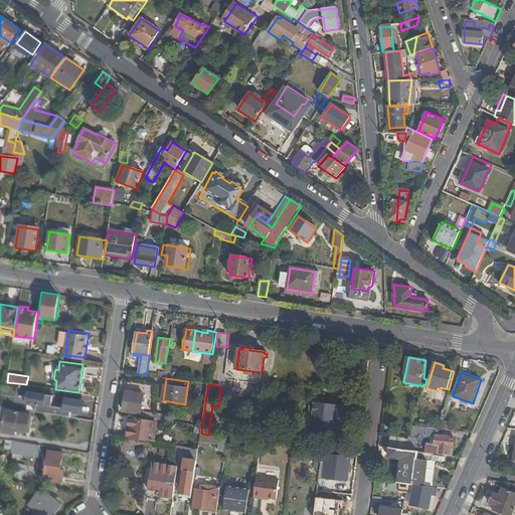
[(34,411),(70,416),(71,411),(77,412),(79,396),(65,394),(65,400),(57,399),(57,392),(37,389),(34,411)]
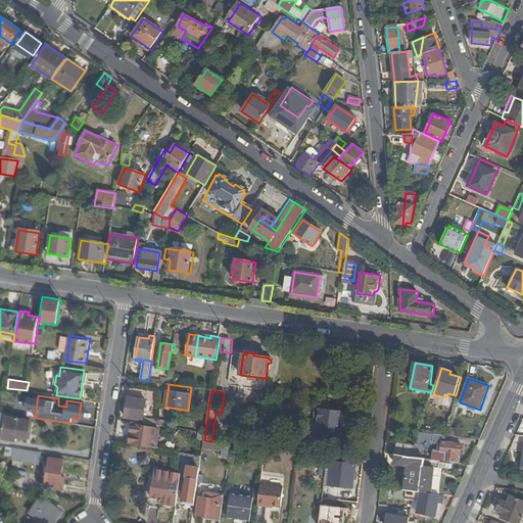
[(142,420),(142,423),(154,425),(154,420),(143,418),(145,399),(129,397),(126,418),(142,420)]
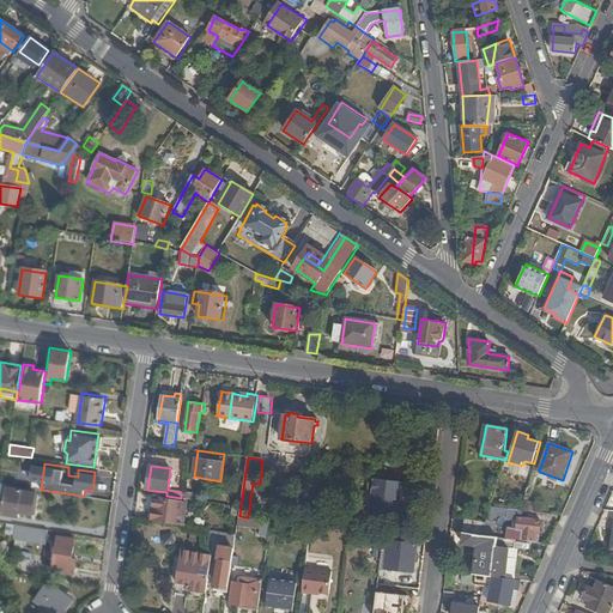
[(401,498),(402,484),(375,479),(370,515),(402,520),(405,504),(399,504),(399,497),(401,498)]
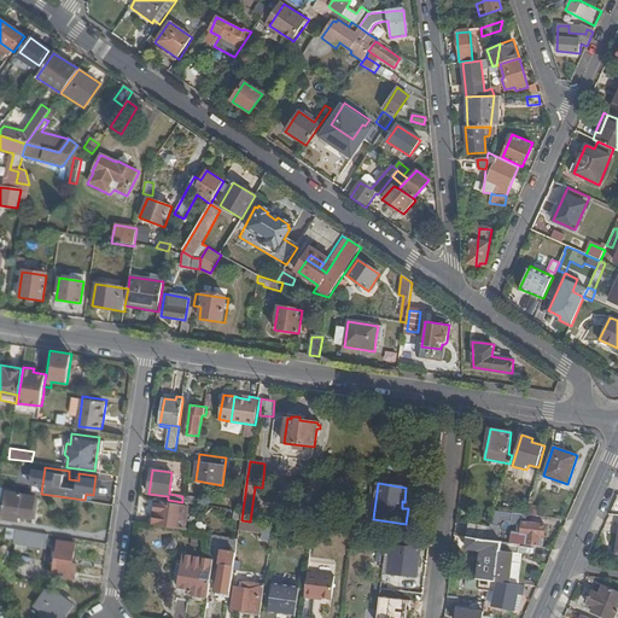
[(4,517),(23,519),(23,514),(33,516),(35,497),(23,496),(24,494),(7,491),(4,517)]
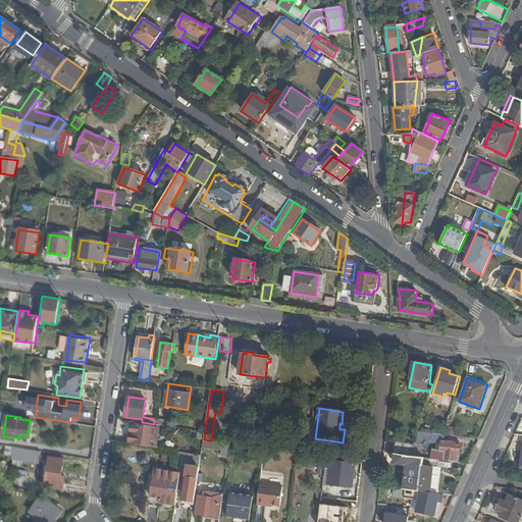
[(132,423),(128,444),(147,447),(156,449),(158,427),(149,426),(132,423)]
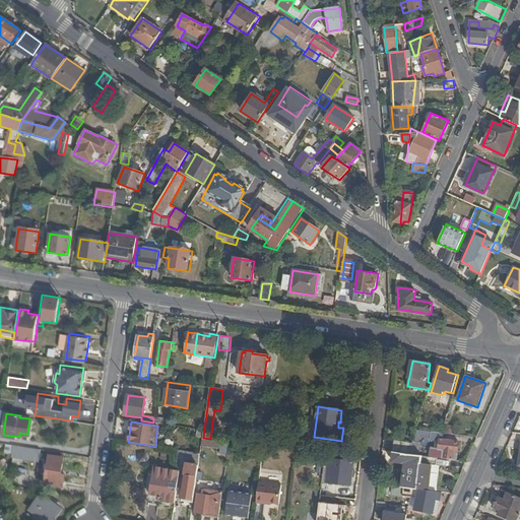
[(443,433),(442,433),(416,429),(412,444),(408,454),(415,455),(420,437),(440,439),(442,439),(443,433)]
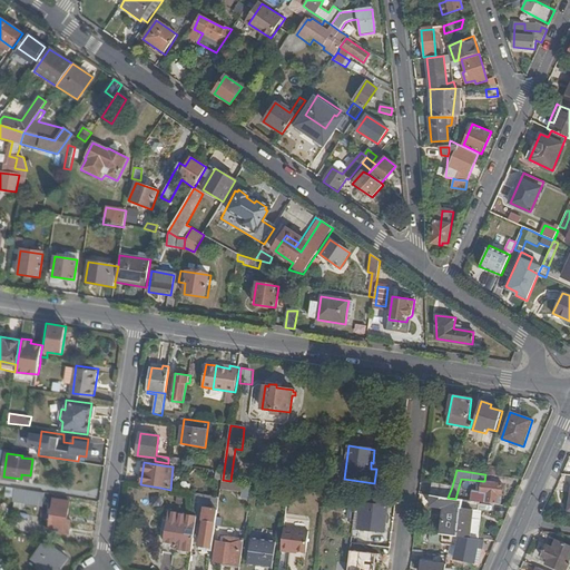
[(223,480),(222,489),(242,491),(242,498),(251,499),(253,484),(249,484),(233,481),(231,481),(223,480)]
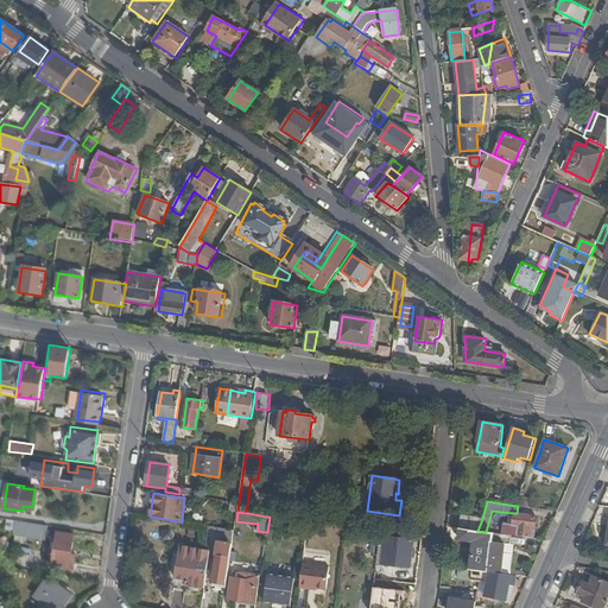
[(537,515),(517,513),(514,513),(512,525),(505,525),(504,534),(511,536),(531,538),(532,529),(534,529),(537,515)]
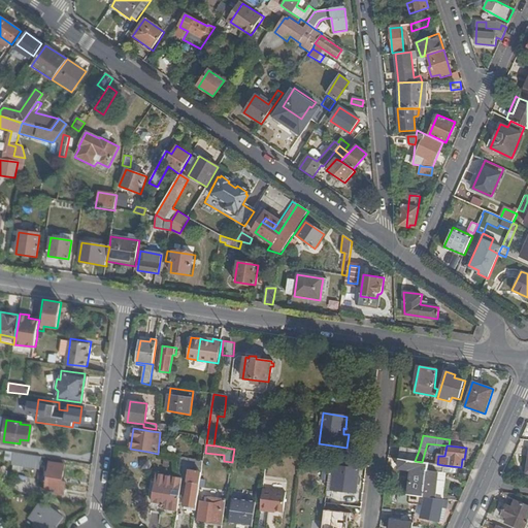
[(401,447),(399,459),(404,460),(415,461),(419,451),(401,447)]
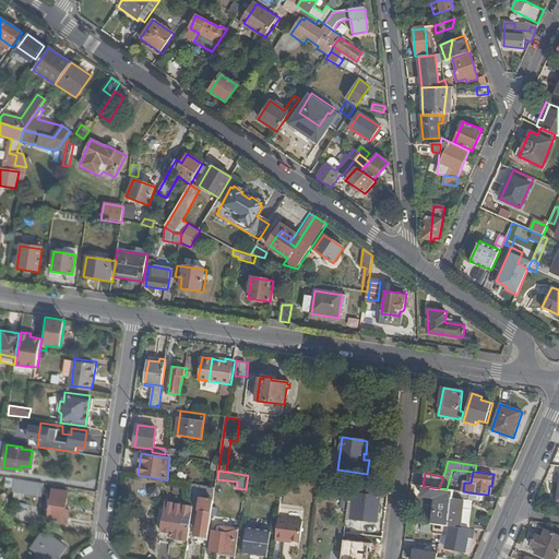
[(25,480),(14,479),(12,490),(43,495),(44,484),(25,480)]
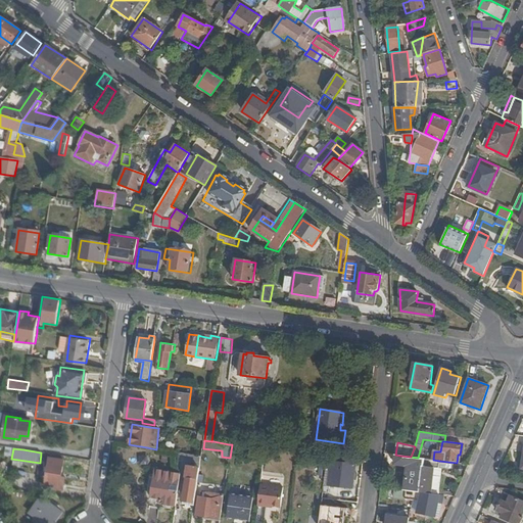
[(170,450),(159,449),(157,462),(168,463),(170,450)]
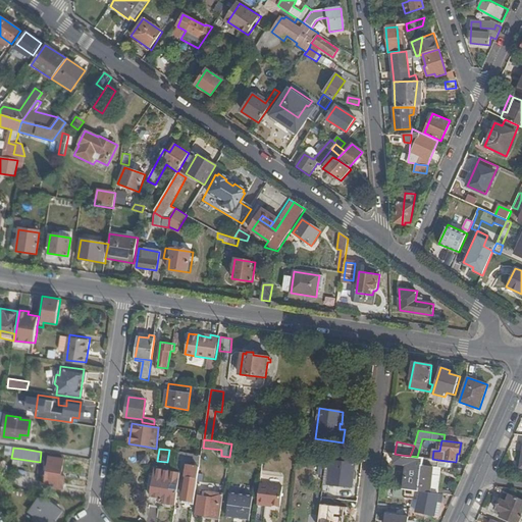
[(274,451),(266,450),(265,457),(273,458),(274,451)]
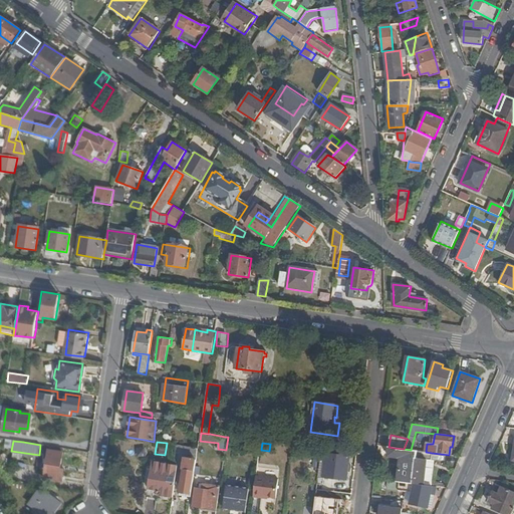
[(185,458),(197,459),(198,448),(178,445),(176,458),(185,460),(185,458)]
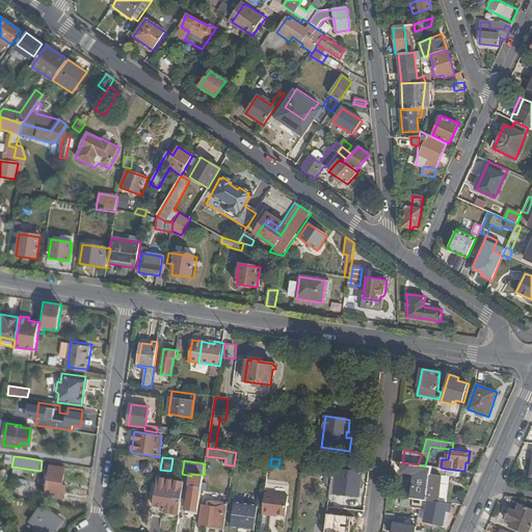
[(331,484),(334,464),(329,464),(328,473),(326,473),(324,483),(331,484)]
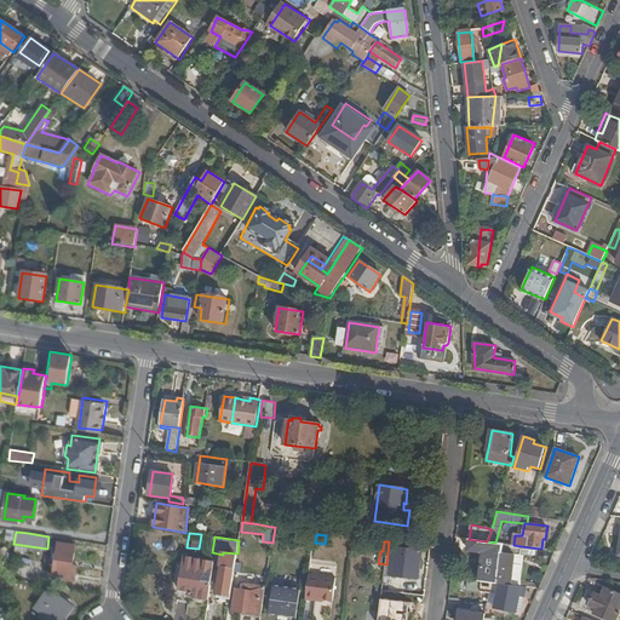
[(395,547),(395,543),(389,541),(386,564),(382,596),(397,597),(400,581),(391,580),(392,574),(418,578),(420,551),(395,547)]
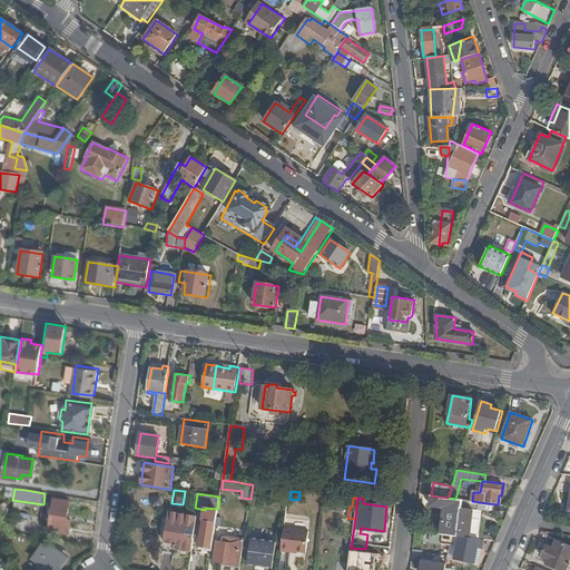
[(67,524),(70,501),(59,500),(58,510),(52,510),(49,530),(62,532),(64,523),(67,524)]
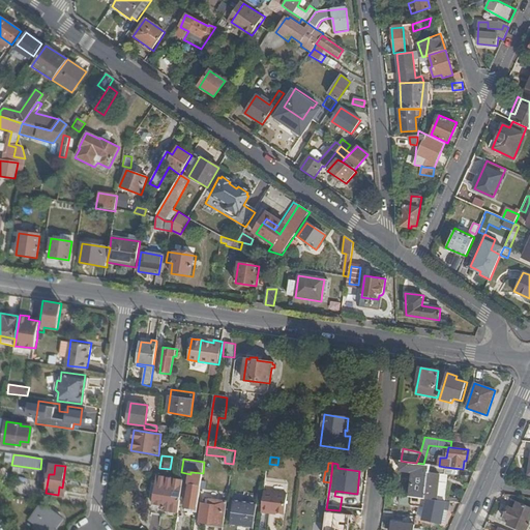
[(425,498),(437,500),(441,471),(444,471),(445,467),(439,466),(430,465),(430,469),(429,472),(425,498)]
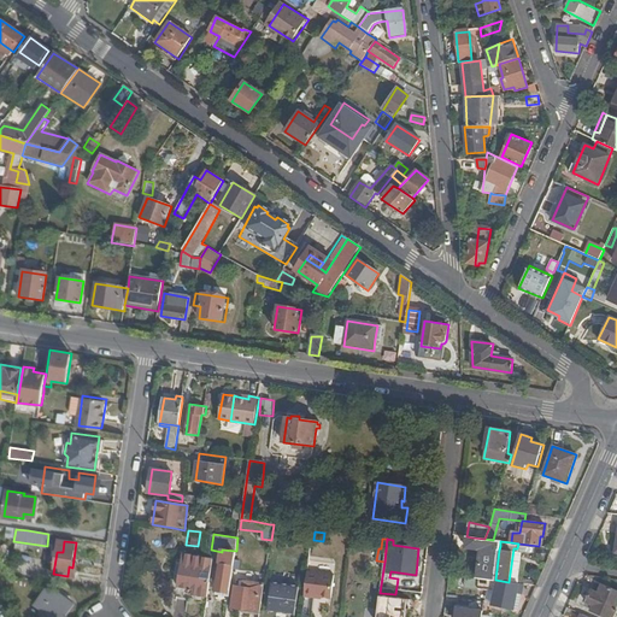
[(487,548),(482,579),(495,580),(499,550),(487,548)]
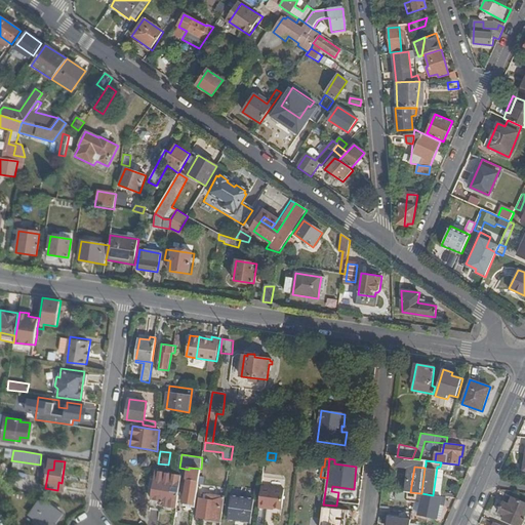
[(184,502),(196,503),(201,469),(189,468),(189,470),(184,502)]
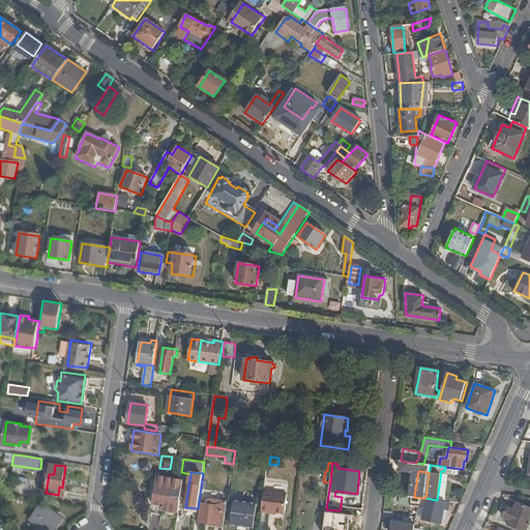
[(163,510),(178,512),(183,480),(179,479),(157,476),(153,504),(164,505),(163,510)]
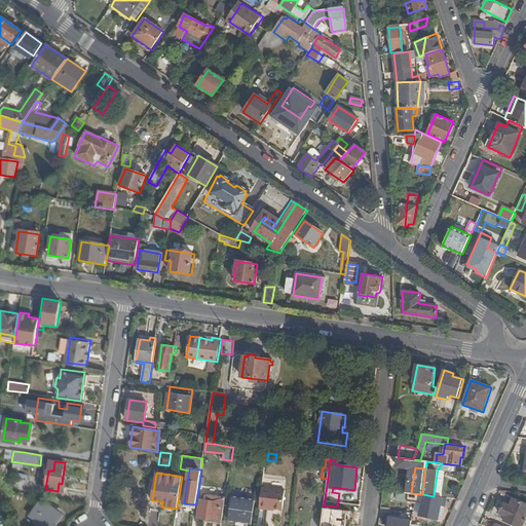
[(263,487),(260,509),(268,510),(269,506),(283,509),(285,490),(263,487)]
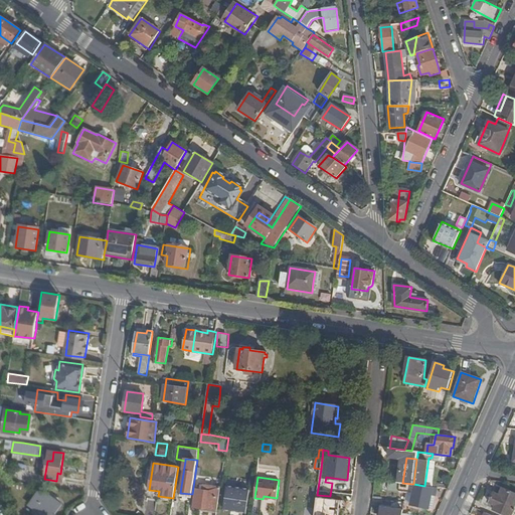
[(428,514),(434,487),(424,486),(413,484),(402,483),(400,483),(399,491),(414,493),(410,511),(428,514)]
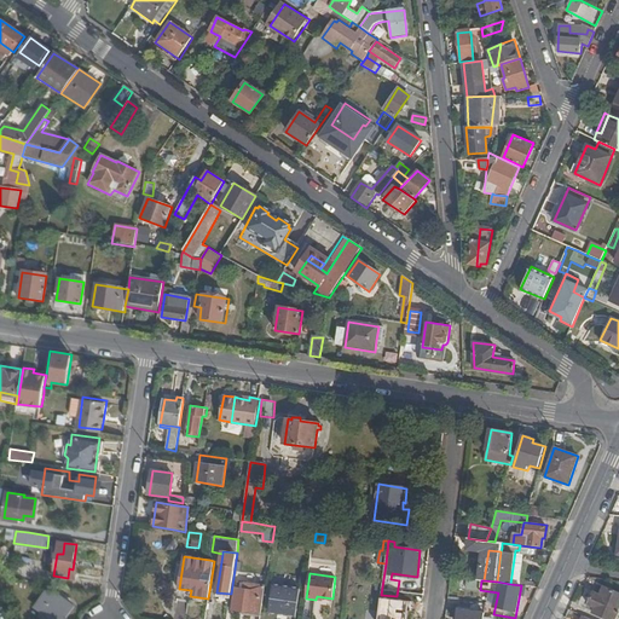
[(231,611),(261,614),(266,586),(244,584),(244,589),(235,588),(231,611)]
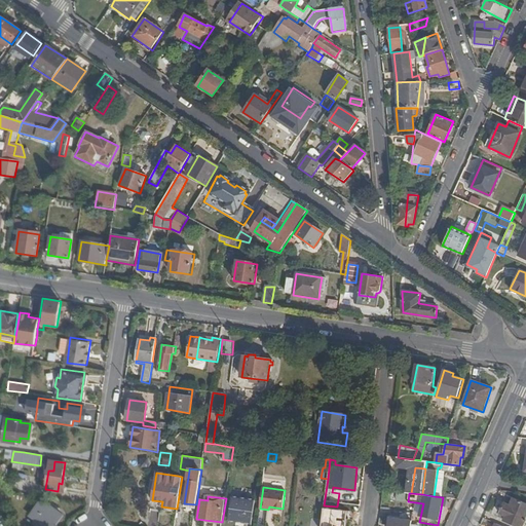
[(229,521),(252,524),(254,501),(231,498),(229,521)]
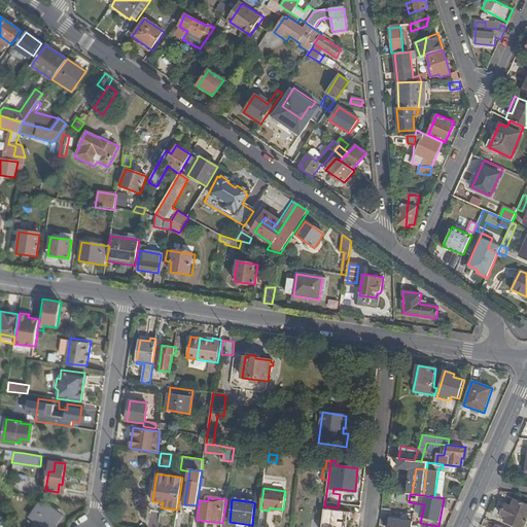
[(526,504),(514,499),(512,505),(505,503),(500,515),(506,518),(504,522),(517,526),(523,526),(525,524),(526,524),(526,504)]
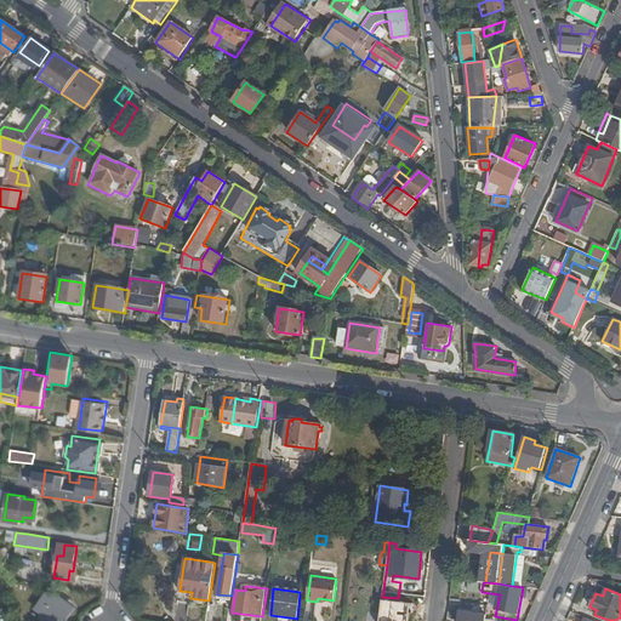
[(46,620),(64,620),(75,608),(58,594),(55,597),(49,592),(35,608),(43,614),(41,616),(46,620)]
